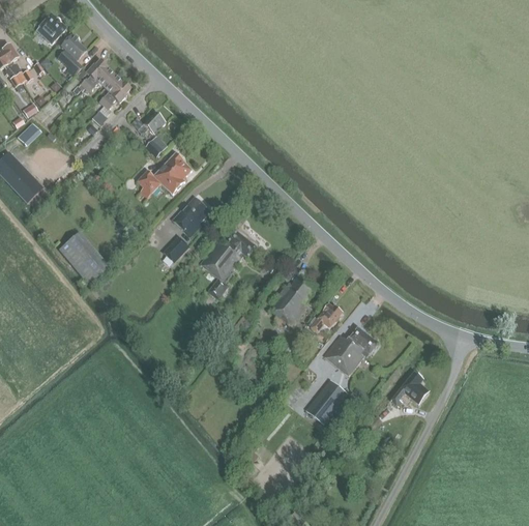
[(64,27),(49,12),(34,29),(50,44),(64,27)]
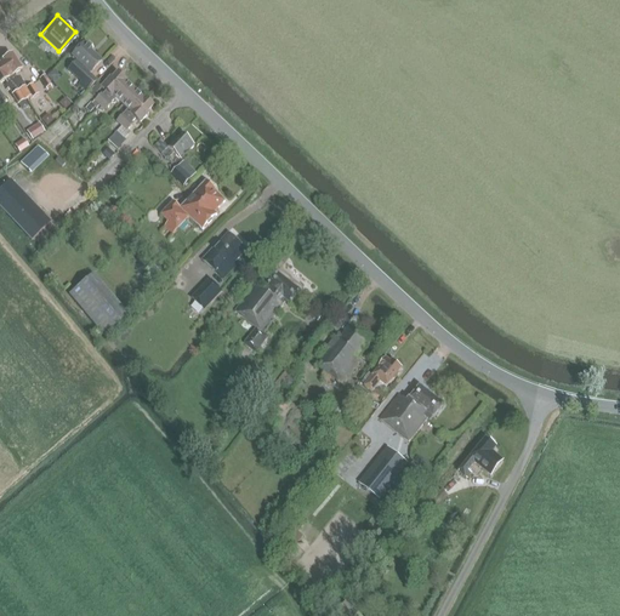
[(91,45),(85,40),(83,41),(80,40),(69,52),(73,57),(64,66),(78,79),(77,81),(84,89),(95,77),(87,70),(100,57),(89,47),(91,45)]
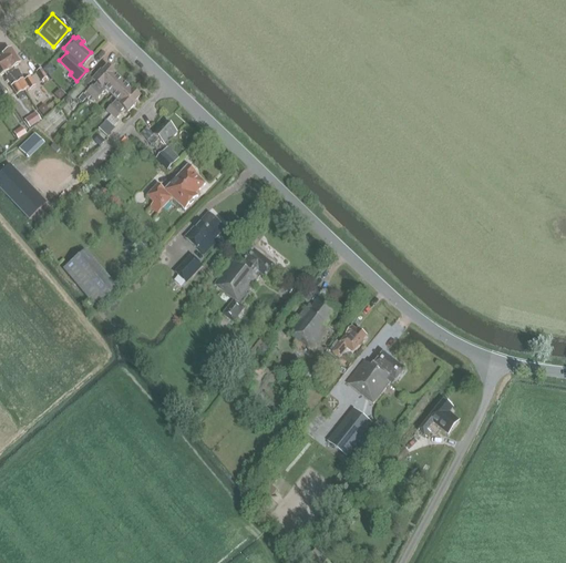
[(0,55),(21,88),(27,84),(28,85),(34,82),(29,72),(22,77),(21,74),(16,65),(14,67),(12,63),(18,60),(9,45),(0,51),(0,55)]
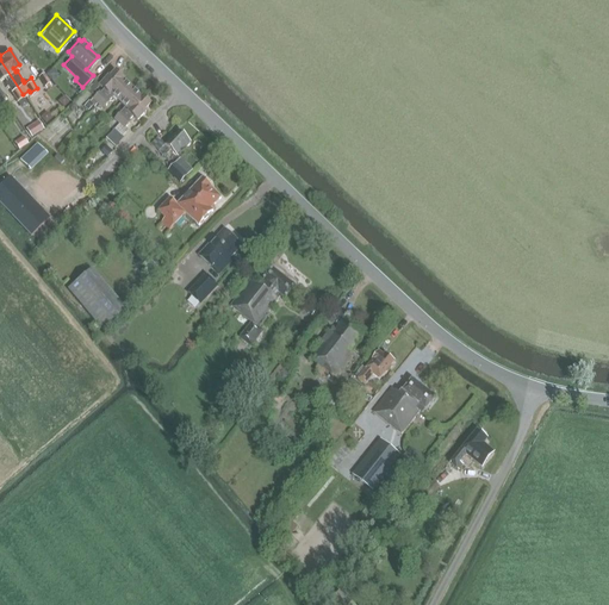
[(23,94),(0,60),(0,76),(4,75),(5,79),(4,79),(16,98),(23,94)]
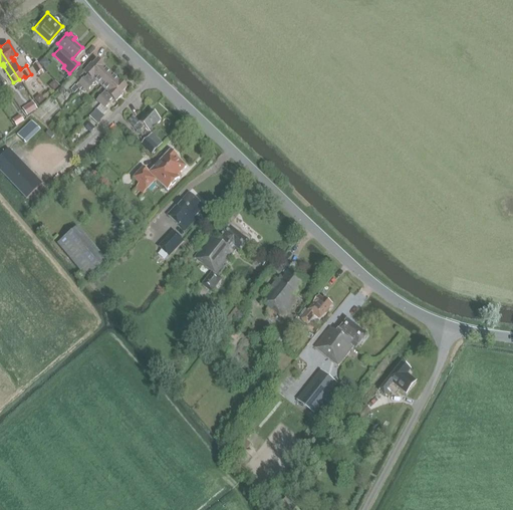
[(80,84),(81,85),(101,63),(95,56),(82,69),(85,72),(83,74),(82,73),(76,80),(74,82),(73,82),(69,86),(72,90),(76,86),(77,87),(80,84)]
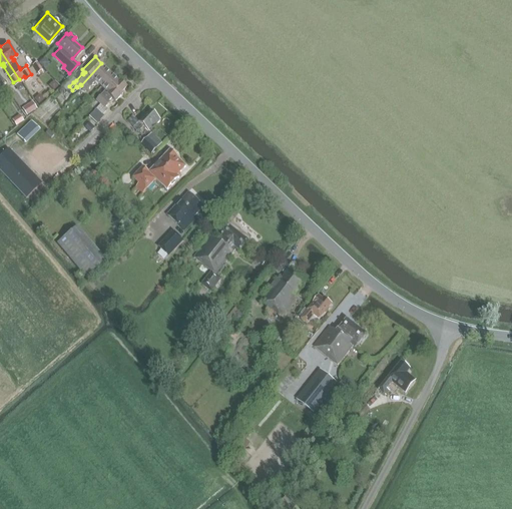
[(41,67),(36,58),(31,62),(36,70),(41,67)]
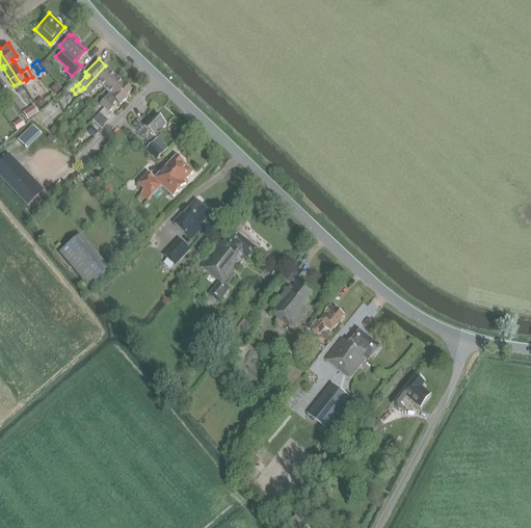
[(113,74),(105,66),(84,88),(87,90),(98,81),(102,85),(113,74)]
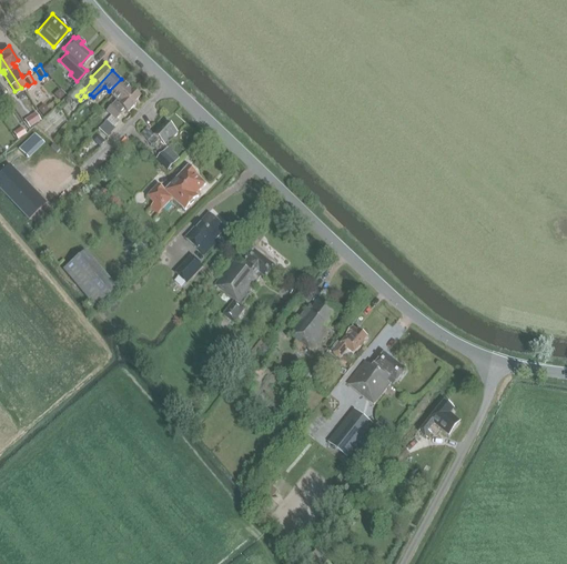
[(109,111),(130,87),(121,79),(109,91),(114,97),(104,107),(109,111)]
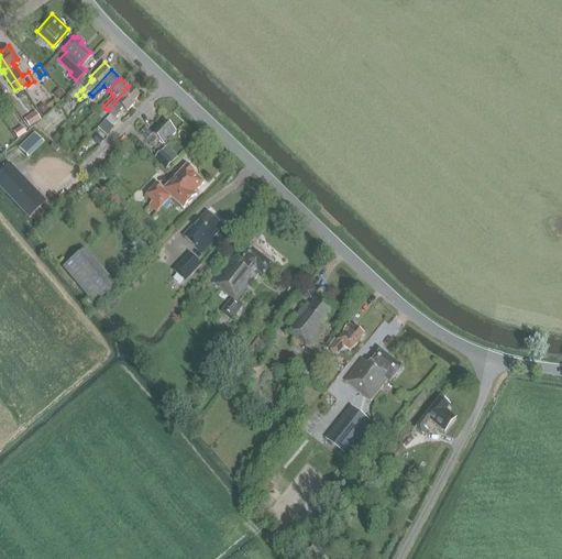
[(130,86),(129,86),(108,110),(109,110),(96,124),(105,132),(112,123),(110,122),(116,117),(113,114),(120,109),(118,107),(121,105),(124,108),(133,99),(132,98),(136,92),(130,86)]
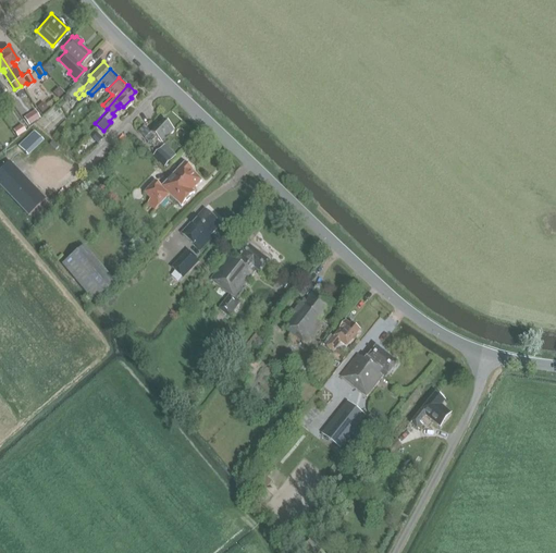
[(93,97),(87,91),(82,98),(87,102),(93,97)]
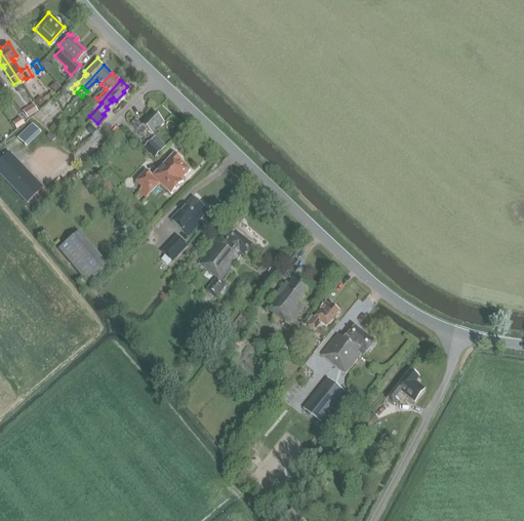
[(163,119),(153,110),(149,113),(148,111),(143,116),(145,118),(140,121),(142,121),(135,127),(140,132),(146,126),(152,131),(163,119)]
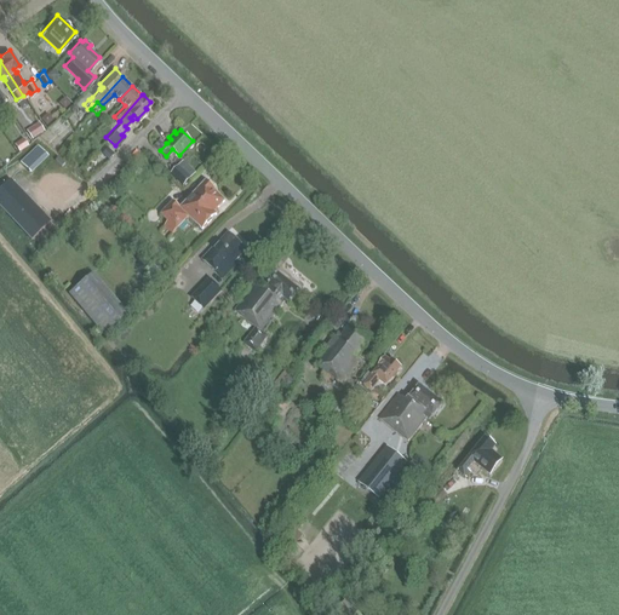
[(26,134),(16,138),(19,147),(29,142),(26,134)]
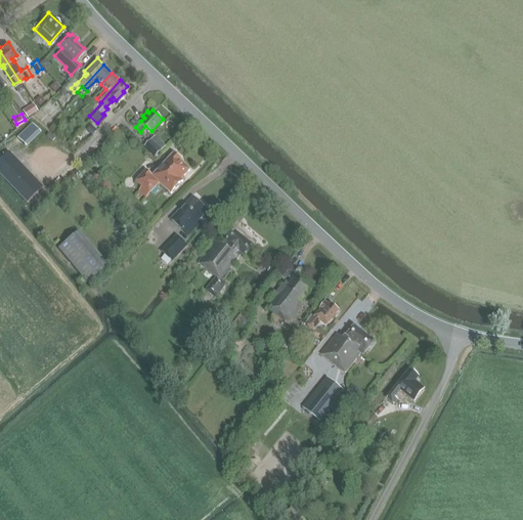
[(33,119),(17,132),(27,143),(42,129),(33,119)]
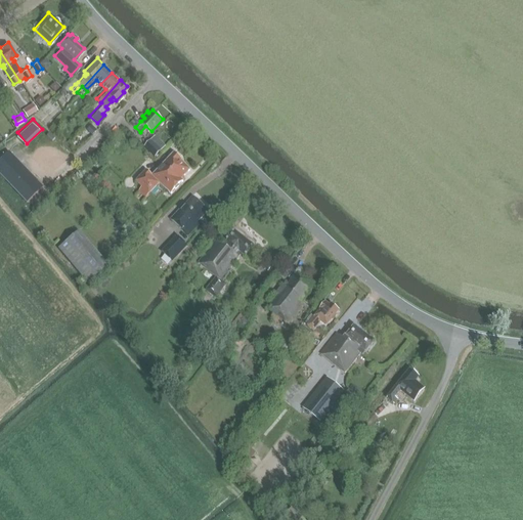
[(85,126),(90,132),(95,127),(90,122),(85,126)]
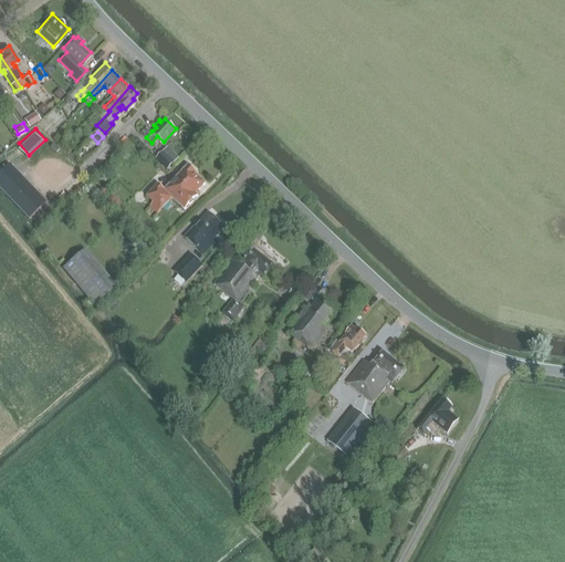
[(167,143),(155,155),(156,156),(166,166),(173,158),(178,154),(167,143)]
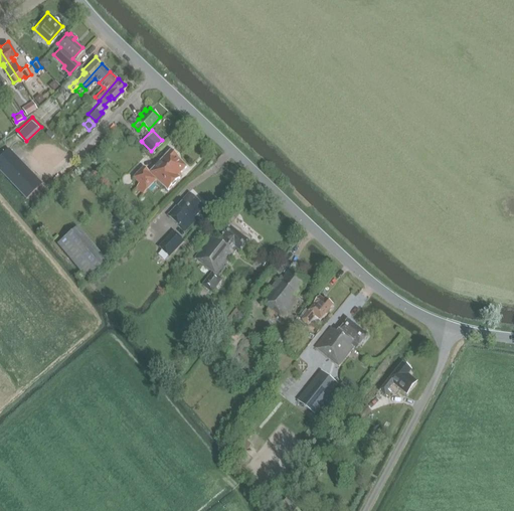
[(0,169),(8,178),(23,164),(7,146),(0,152),(0,169)]
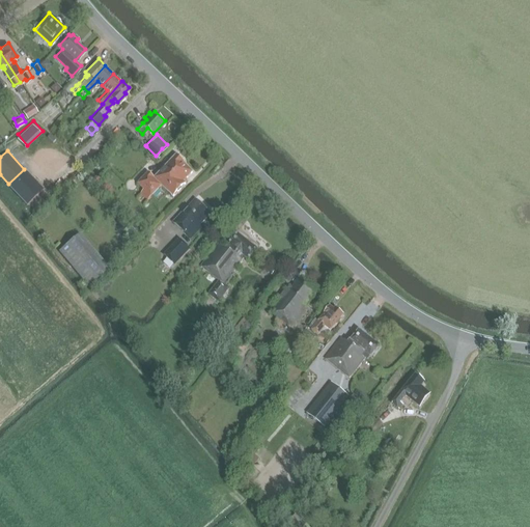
[(183,159),(175,151),(154,174),(147,169),(136,181),(142,187),(139,190),(146,197),(161,182),(172,193),(184,179),(183,178),(191,169),(182,160),(183,159)]
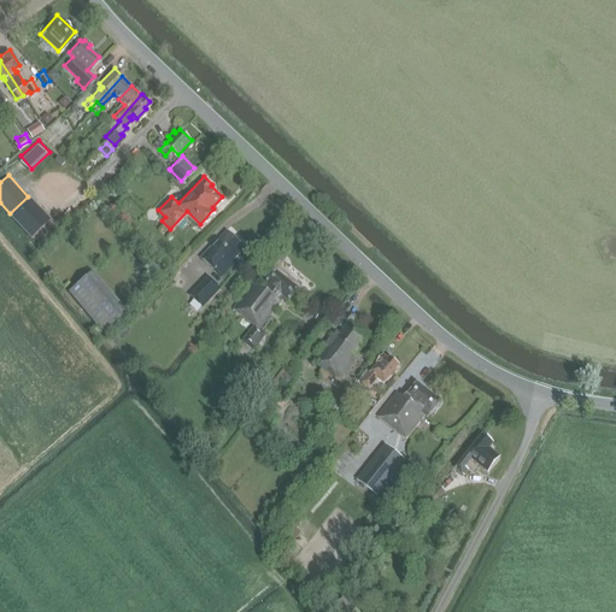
[(48,217),(28,196),(10,213),(30,235),(31,233),(37,239),(50,228),(44,222),(48,217)]
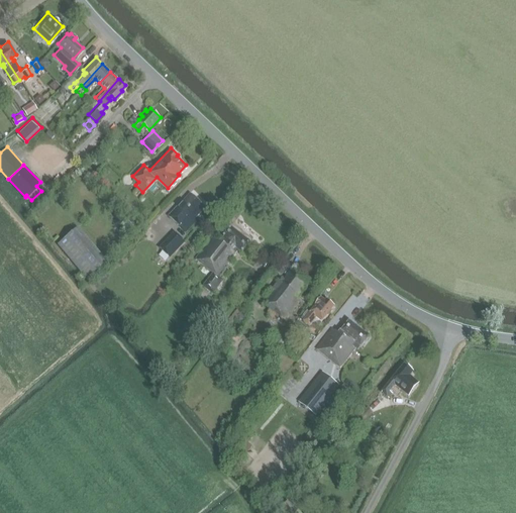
[(192,194),(189,191),(181,200),(182,201),(177,206),(176,204),(168,213),(184,229),(196,216),(194,215),(203,205),(197,199),(198,198),(193,193),(192,194)]
